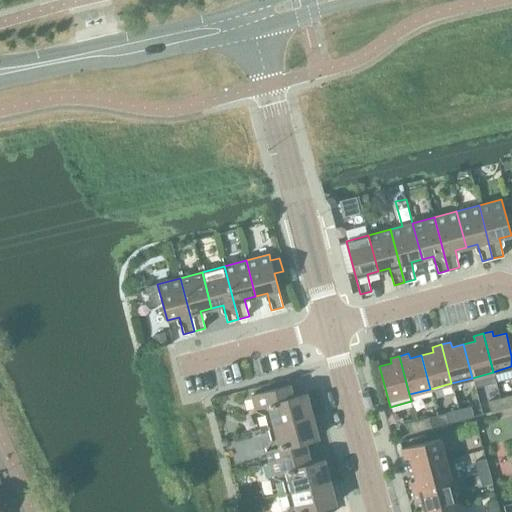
[(260,427),(260,429),(312,415),(306,393),(292,397),(289,385),(251,395),(255,411),(265,415),(267,425),(260,427)]
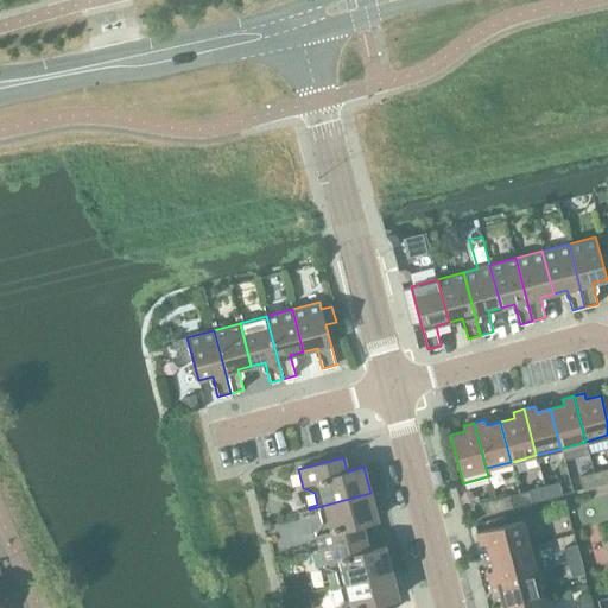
[(607,468),(594,473),(597,485),(607,481),(607,468)]
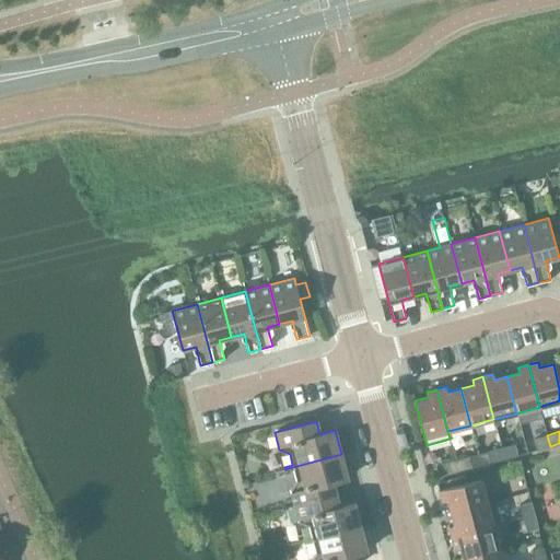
[(550,446),(547,435),(534,439),(537,451),(550,446)]
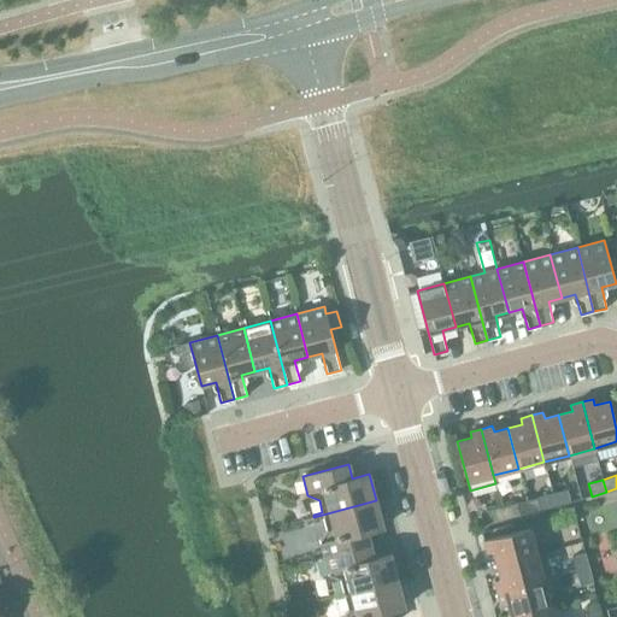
[(566,489),(552,493),(556,506),(570,501),(566,489)]
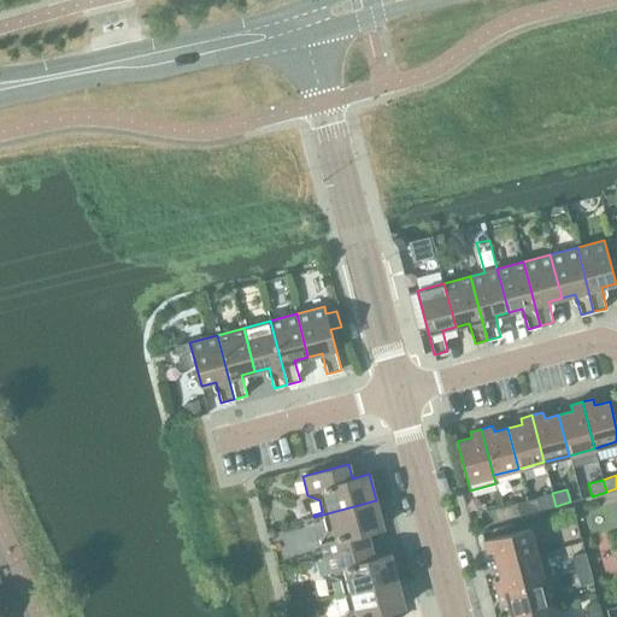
[(556,506),(552,493),(538,497),(541,510),(556,506)]
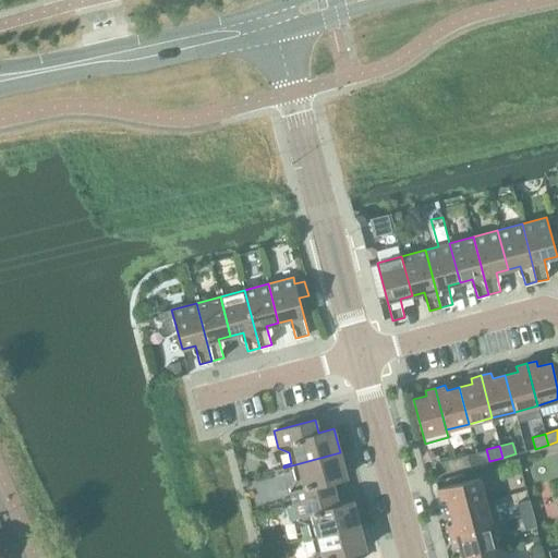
[(289,487),(293,504),(335,493),(331,481),(347,476),(340,452),(283,468),(284,470),(292,468),(295,478),(289,487)]
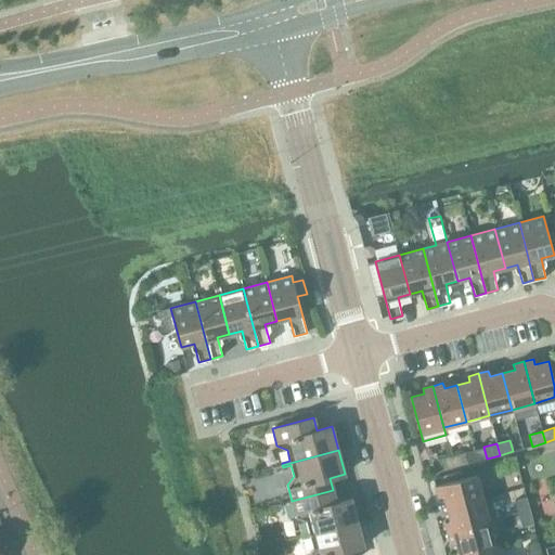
[(465,452),(451,455),(454,467),(467,463),(465,452)]
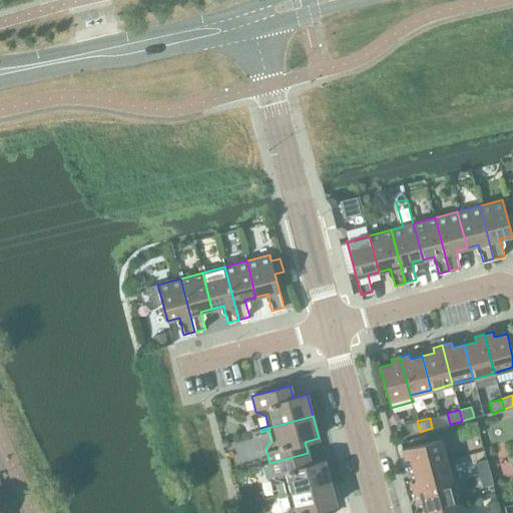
[(420,432),(417,421),(405,424),(408,435),(420,432)]
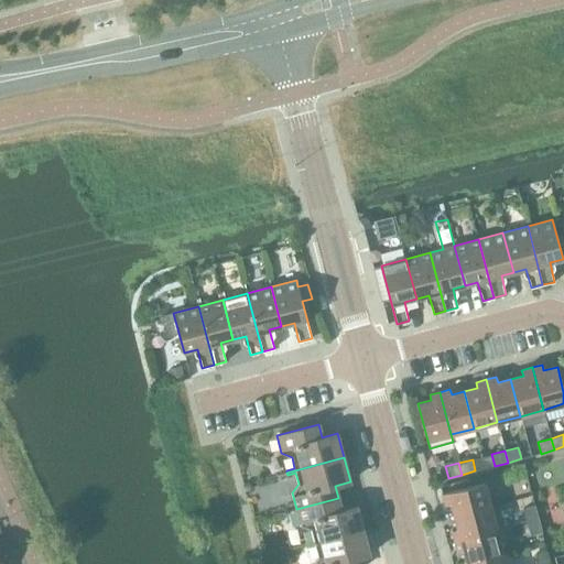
[(512,466),(516,480),(528,477),(523,463),(512,466)]
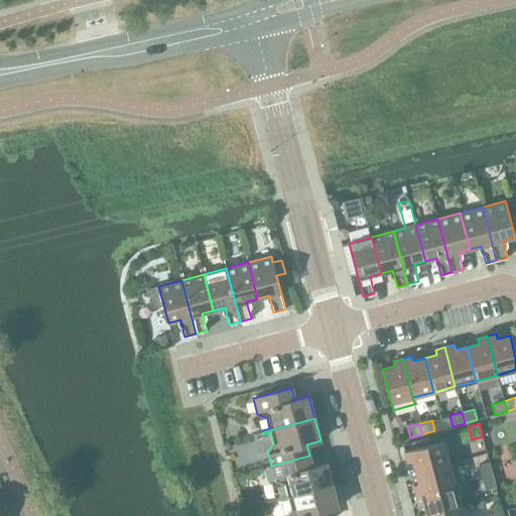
[(412,461),(415,472),(448,463),(443,441),(404,452),(407,462),(412,461)]
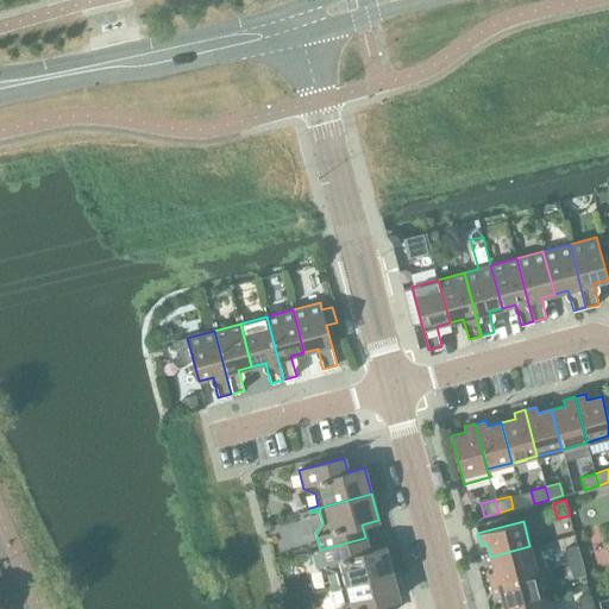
[(330,586),(331,589),(391,572),(385,546),(369,551),(365,538),(320,550),(325,567),(336,572),(339,584),(330,586)]
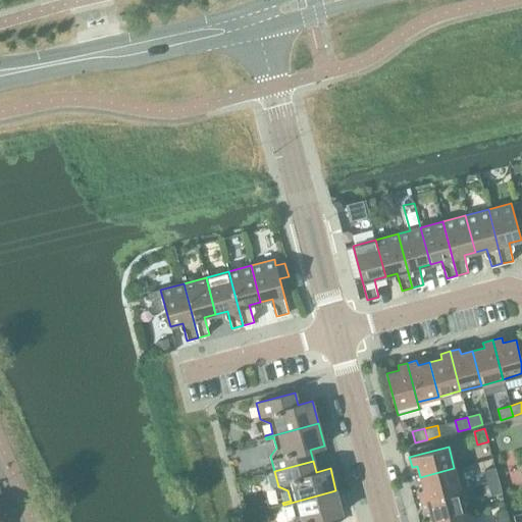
[(484,470),(487,482),(498,479),(494,467),(484,470)]
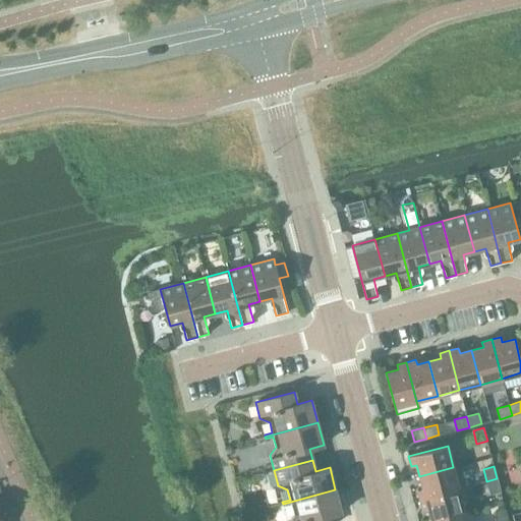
[(417,489),(419,499),(459,488),(453,467),(419,476),(422,488),(417,489)]
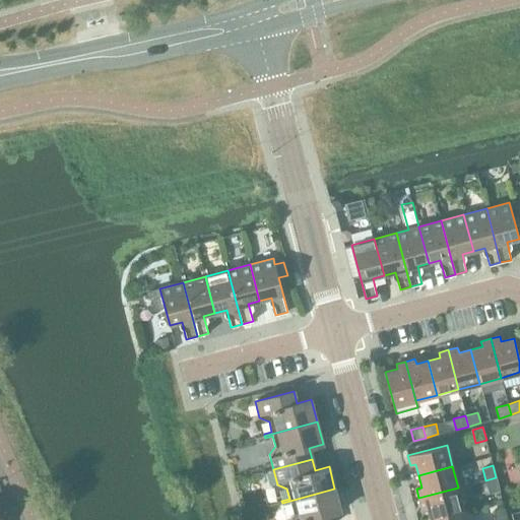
[(496,477),(485,480),(489,493),(500,490),(496,477)]
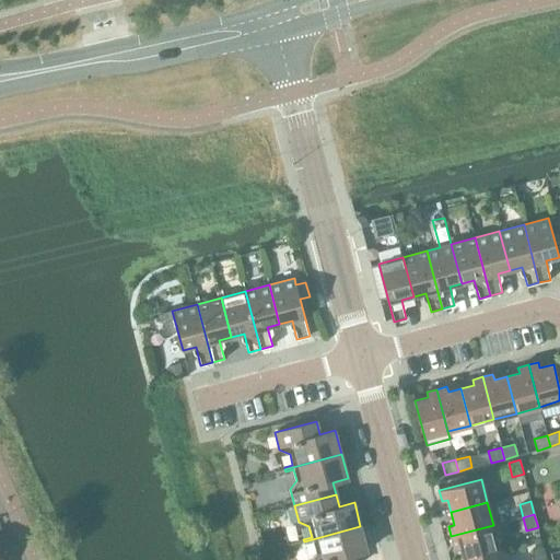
[(459,545),(463,558),(500,548),(493,525),(451,536),(454,547),(459,545)]
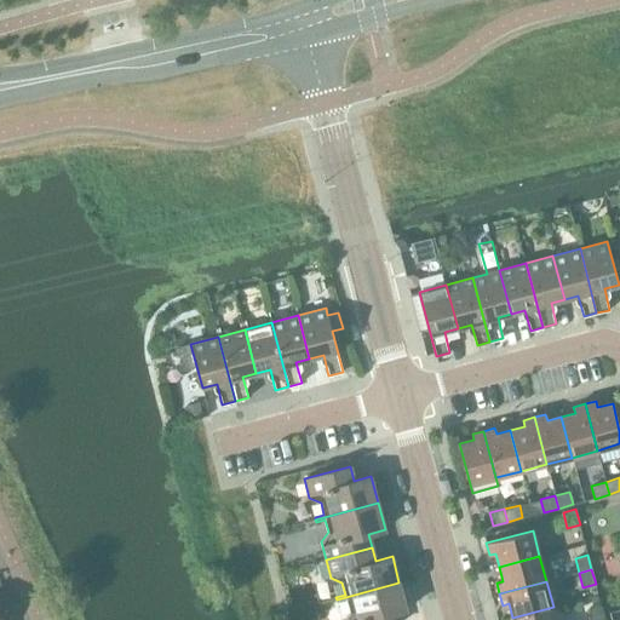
[(399,583),(337,600),(337,602),(346,600),(350,612),(343,619),(391,619),(390,614),(406,609),(399,583)]
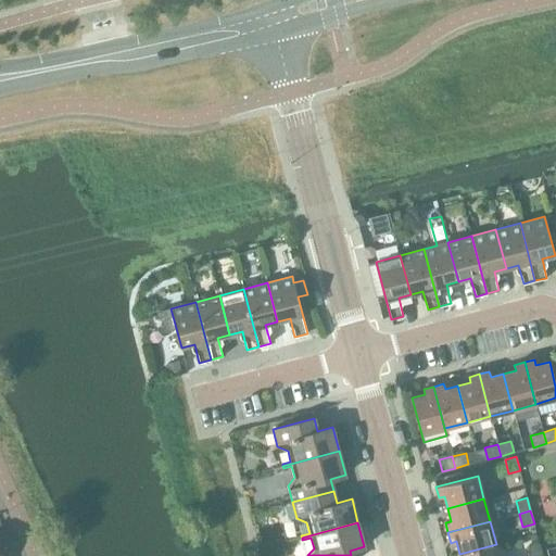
[(528,546),(530,555),(541,555),(543,555),(539,543),(528,546)]
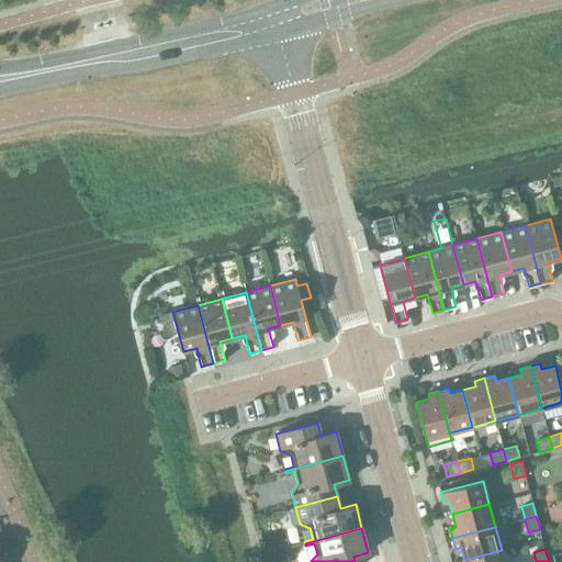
[(504,561),(502,550),(464,560),(464,561),(504,561)]
